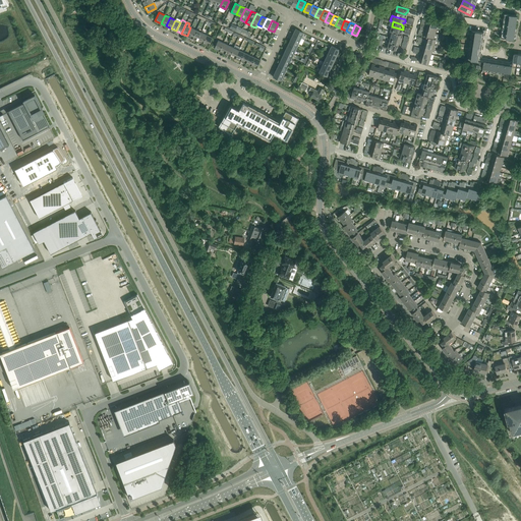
[(192,38),(196,30),(190,27),(187,36),(192,38)]
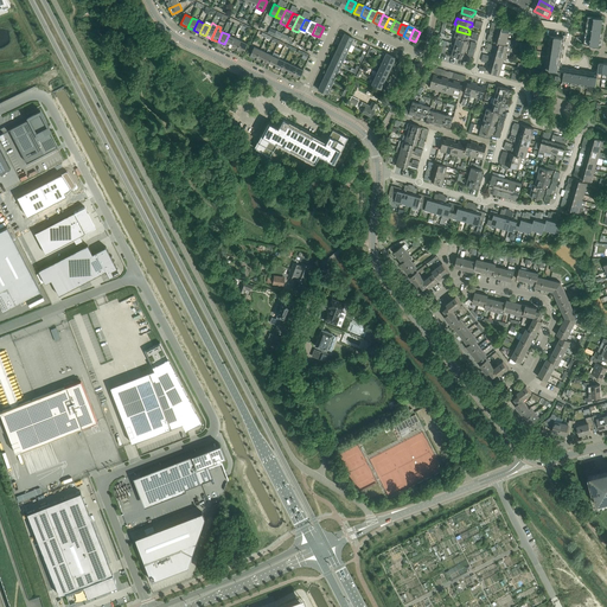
[(351,44),(353,38),(344,33),(342,39),(351,44)]
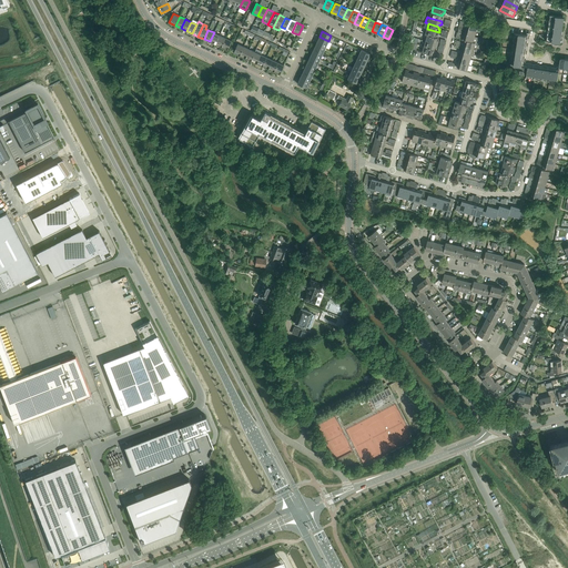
[(215,44),(220,36),(214,32),(210,41),(215,44)]
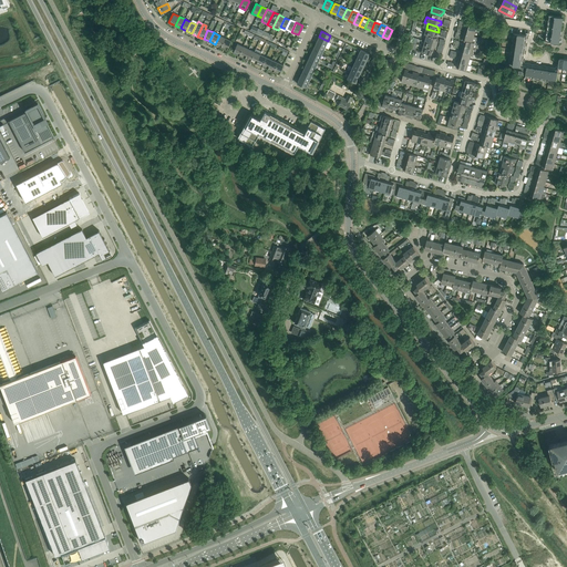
[(477,38),(474,37),(464,33),(462,40),(464,40),(472,42),(473,42),(475,43),(477,38)]
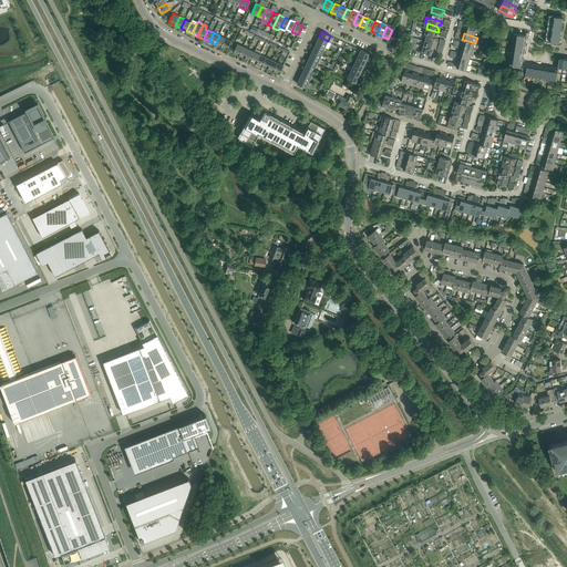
[(523,73),(525,59),(524,59),(524,54),(526,54),(526,51),(525,51),(525,47),(527,47),(527,43),(526,43),(526,39),(528,39),(528,35),(515,33),(512,57),(509,57),(508,64),(509,64),(516,65),(516,69),(519,70),(518,72),(523,73)]
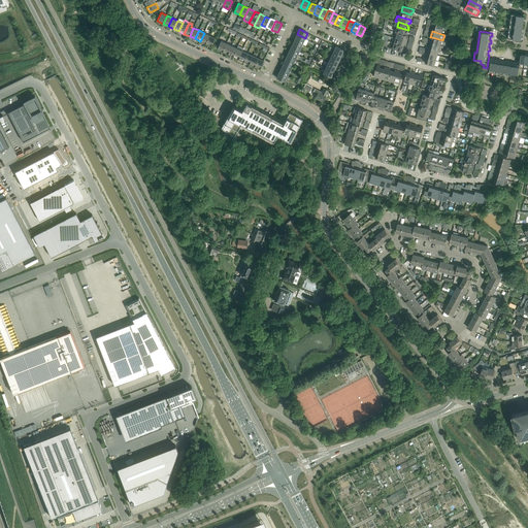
[(205,43),(209,35),(204,33),(200,41),(205,43)]
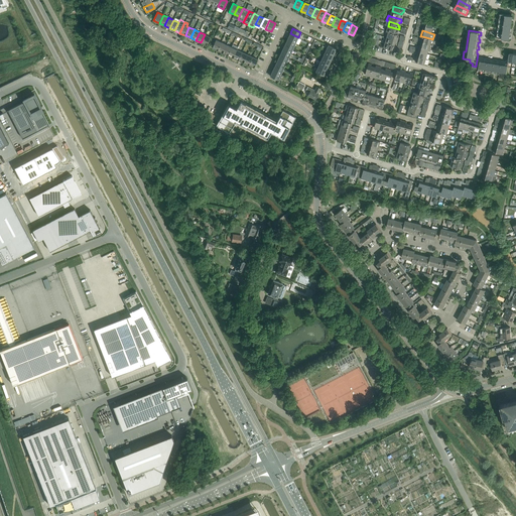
[(396,34),(388,32),(387,37),(398,40),(398,37),(397,37),(398,34),(396,34)]
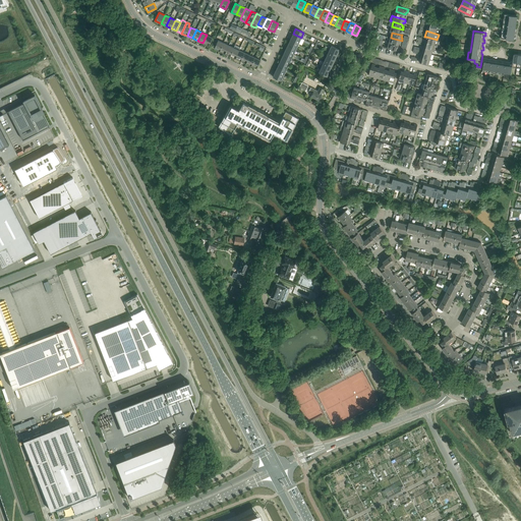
[(298,44),(301,38),(293,34),(290,40),(298,44)]
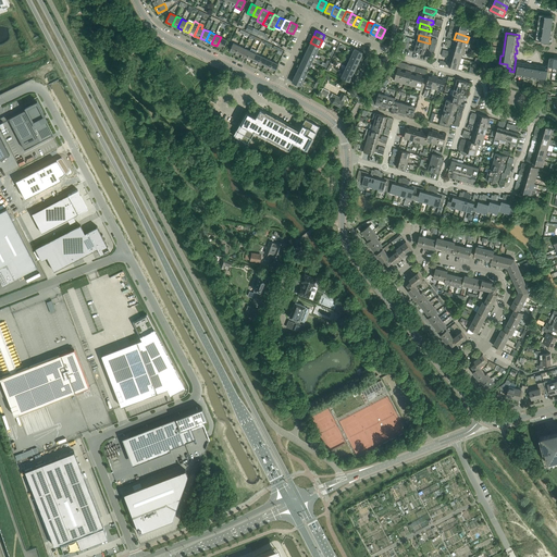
[(226,40),(221,37),(217,46),(222,49),(226,40)]
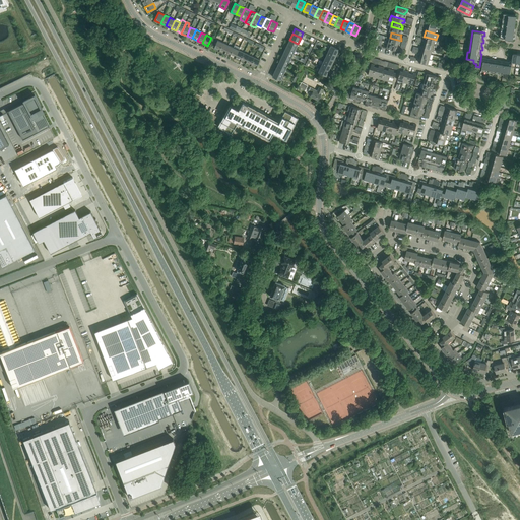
[(423,39),(421,41),(425,42),(434,45),(437,45),(438,40),(436,40),(434,39),(433,39),(426,37),(425,40),(423,39)]
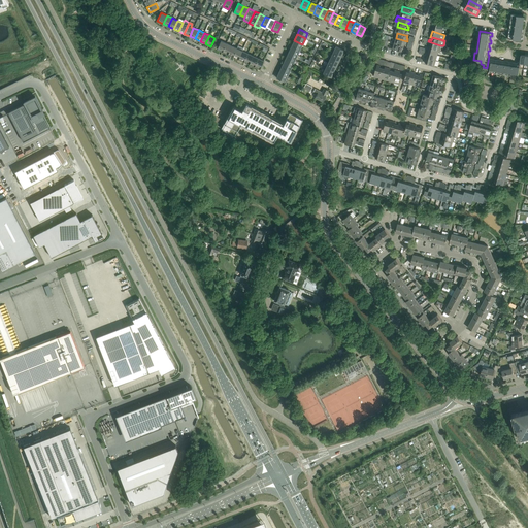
[(222,52),(226,43),(221,40),(217,48),(222,52)]
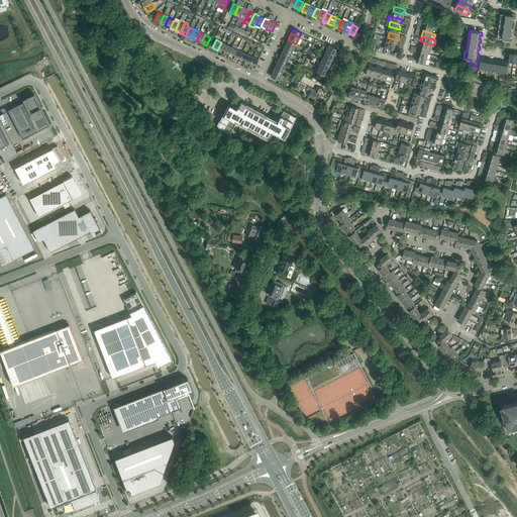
[(294,48),(296,43),(288,39),(286,44),(294,48)]
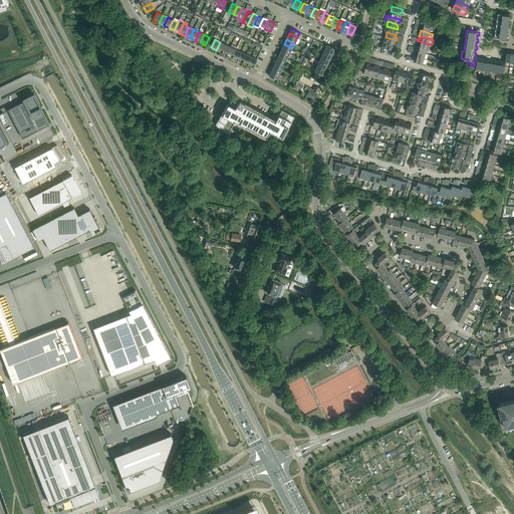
[(417,40),(416,43),(418,44),(418,43),(419,44),(418,46),(427,49),(428,48),(431,49),(432,44),(429,44),(420,41),(417,40)]
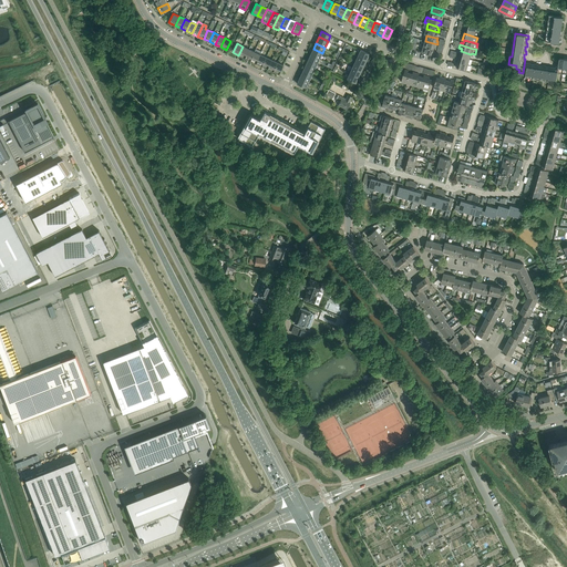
[(433,51),(434,49),(423,45),(422,52),(434,55),(435,52),(433,51)]
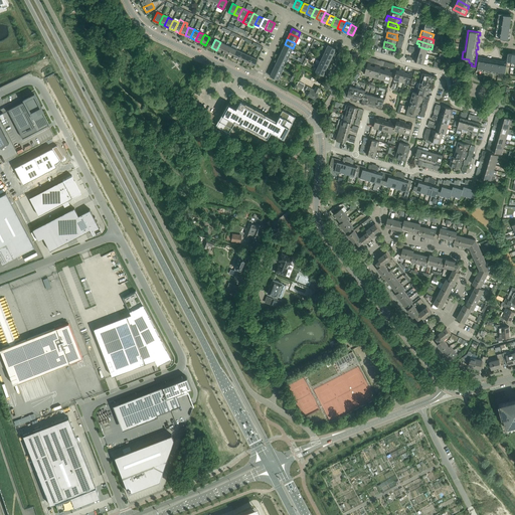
[(222,52),(226,44),(220,42),(216,50),(222,52)]
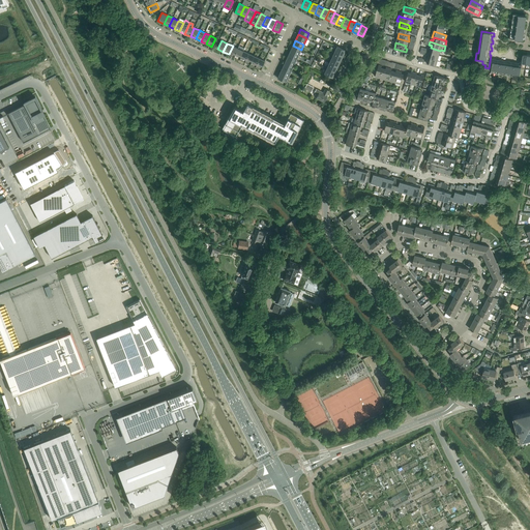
[(234,57),(238,49),(233,46),(229,54),(234,57)]
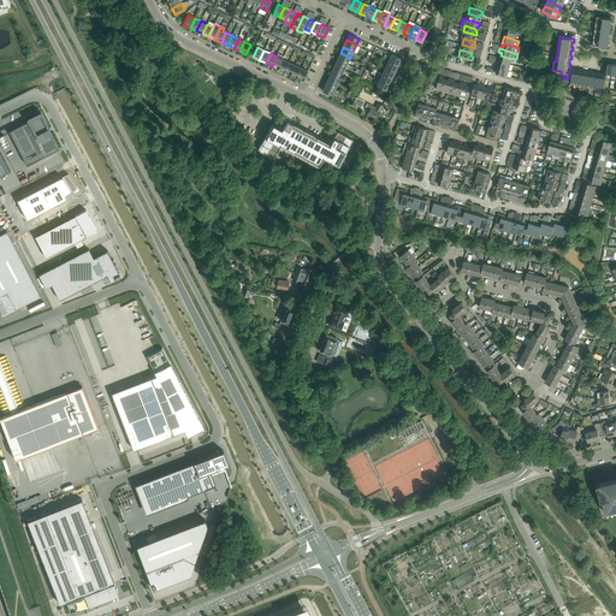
[(347,64),(350,58),(341,53),(337,59),(347,64)]
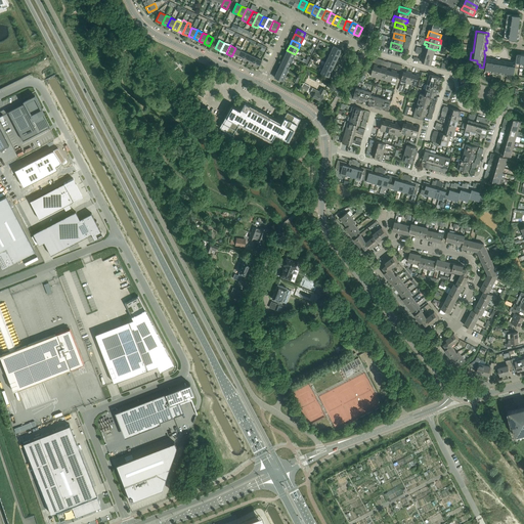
[(341,50),(333,46),(331,51),(339,55),(341,50)]
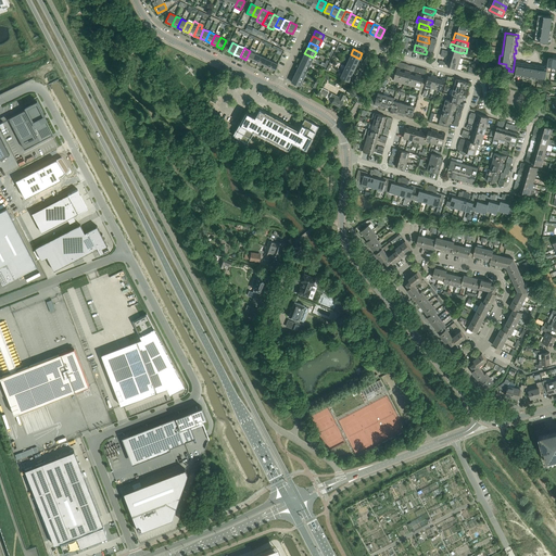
[(251,62),(255,53),(250,51),(245,60),(251,62)]
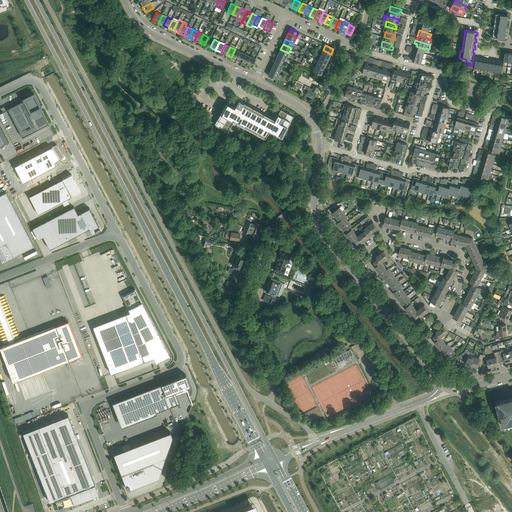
[(236,60),(240,51),(235,49),(231,57),(236,60)]
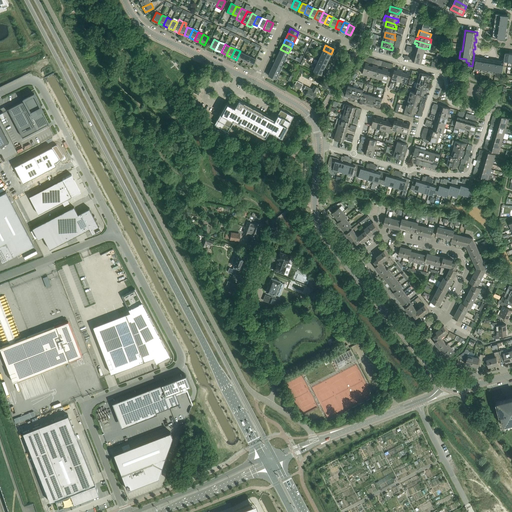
[(288,53),(280,49),(278,54),(286,58),(288,53)]
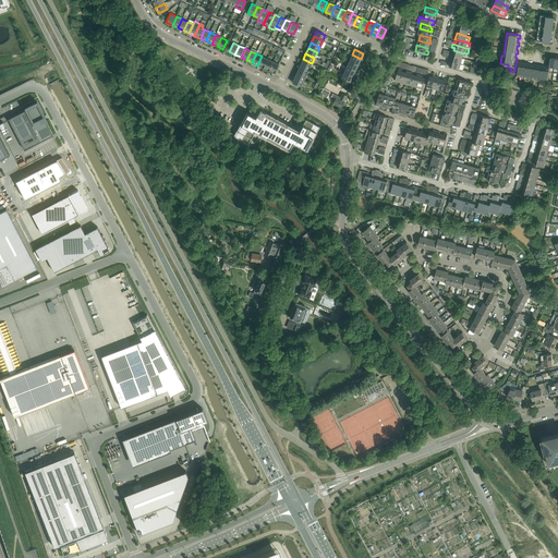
[(361,59),(352,55),(349,60),(358,64),(361,59)]
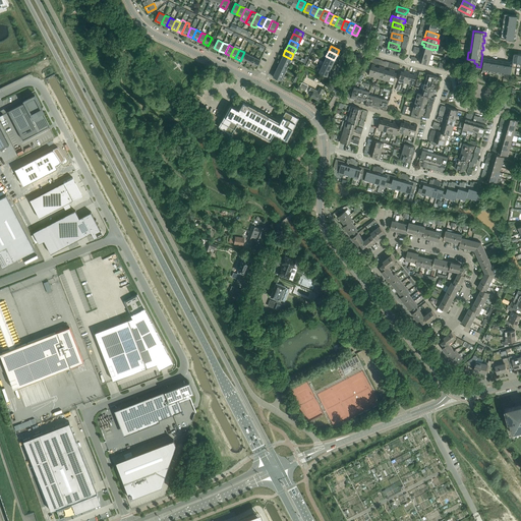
[(245,63),(249,55),(244,52),(240,61),(245,63)]
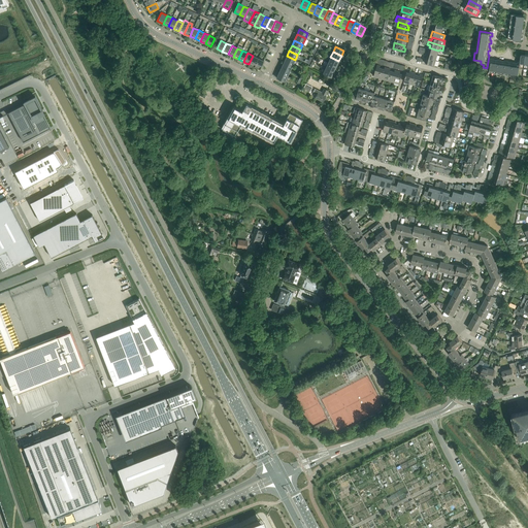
[(254,66),(258,58),(253,56),(249,64),(254,66)]
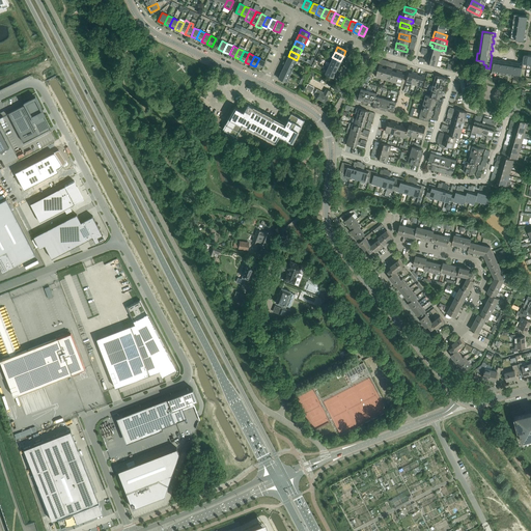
[(294,65),(297,60),(288,56),(285,61),(294,65)]
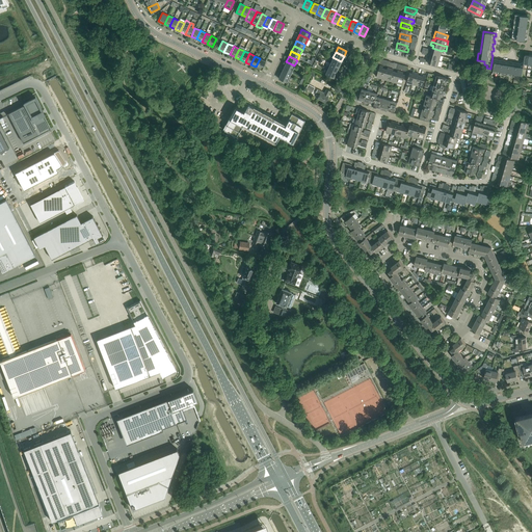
[(341,61),(333,57),(330,63),(339,67),(341,61)]
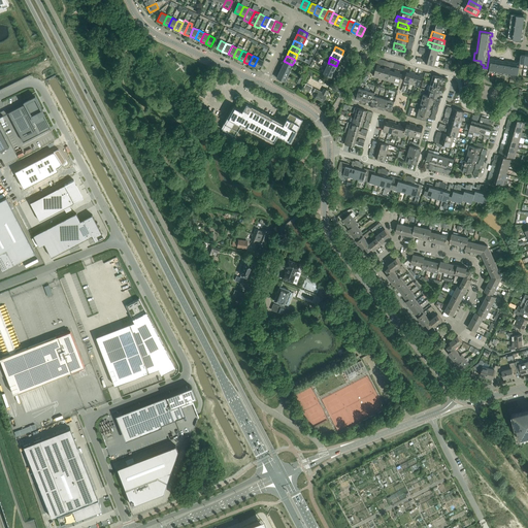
[(260,69),(264,61),(258,58),(254,66),(260,69)]
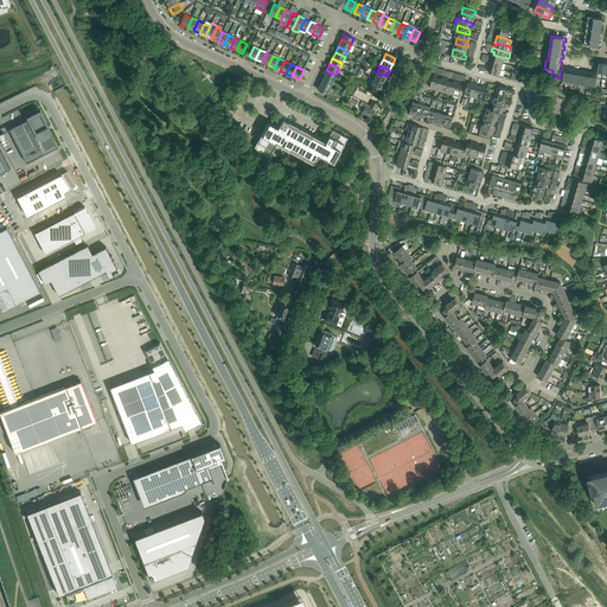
[(573,71),(568,70),(568,69),(564,68),(562,83),(570,84),(573,71)]
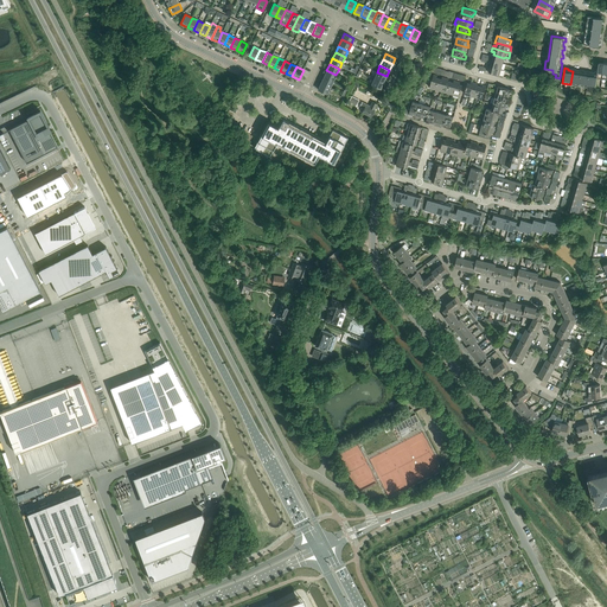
[(581,72),(580,72),(576,71),(576,70),(573,69),(573,71),(570,84),(579,85),(581,72)]
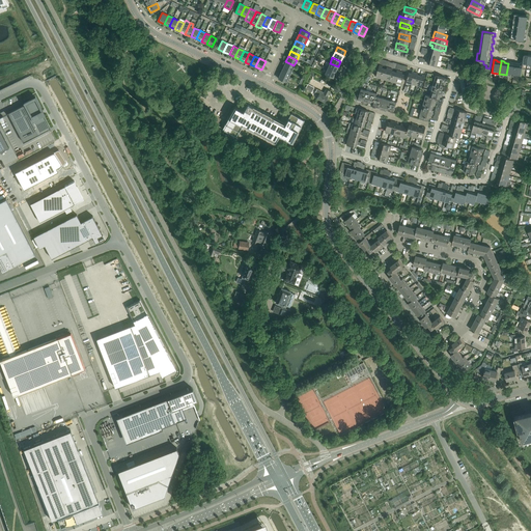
[(291,71),(294,65),(285,61),(283,67),(291,71)]
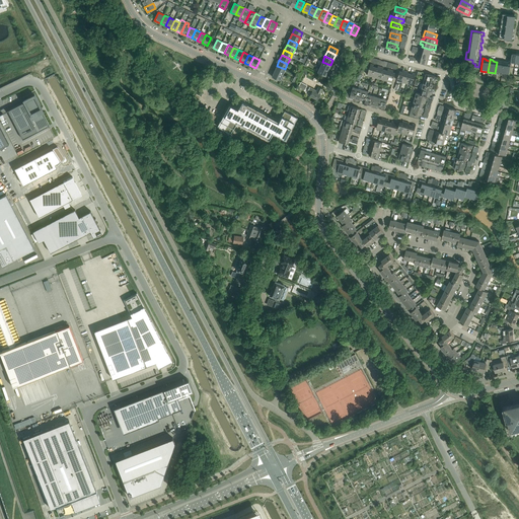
[(504,63),(503,63),(500,62),(500,61),(497,60),(496,62),(497,62),(495,73),(502,74),(504,63)]
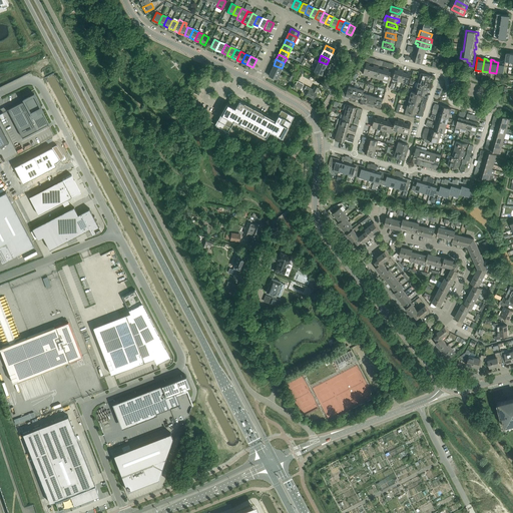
[(503,74),(504,65),(505,61),(502,61),(502,62),(500,62),(501,61),(498,60),(497,62),(498,62),(496,73),(503,74)]
